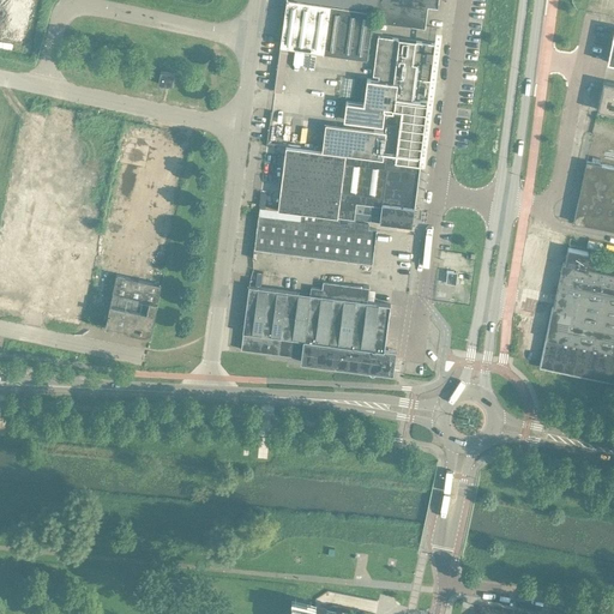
[(286,0),(280,47),(366,59),(373,11),(295,0),(286,0)]
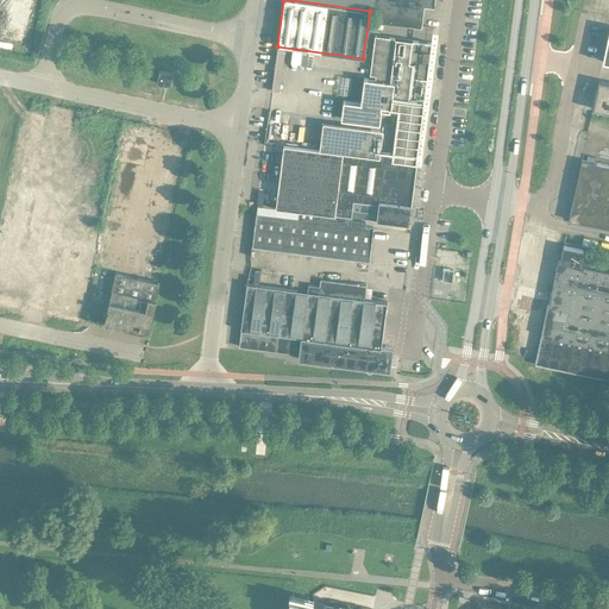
[(369,75),(375,76),(375,80),(363,79),(360,104),(343,101),(340,119),(380,124),(381,110),(389,111),(389,107),(397,108),(395,130),(382,127),(381,131),(322,123),(319,150),(416,163),(424,101),(420,100),(422,79),(427,79),(432,44),(375,37),(369,75)]
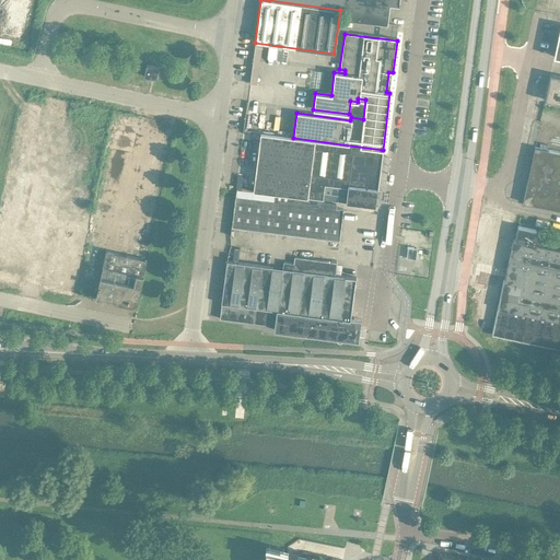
[(159,68),(146,66),(143,77),(155,79),(159,68)]
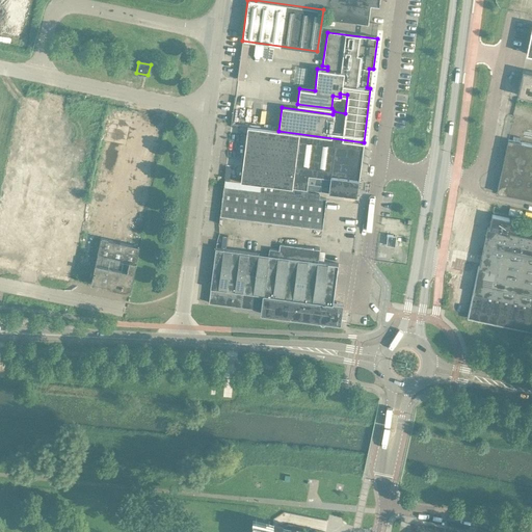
[(531,72),(523,71),(517,95),(531,98),(531,72)]
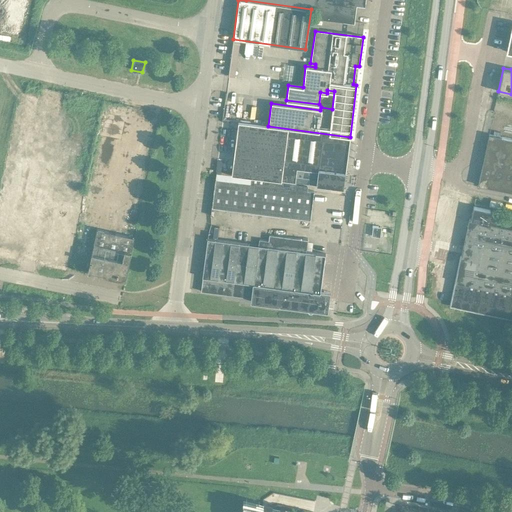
[(97,109),(112,110),(112,102),(98,101),(97,109)]
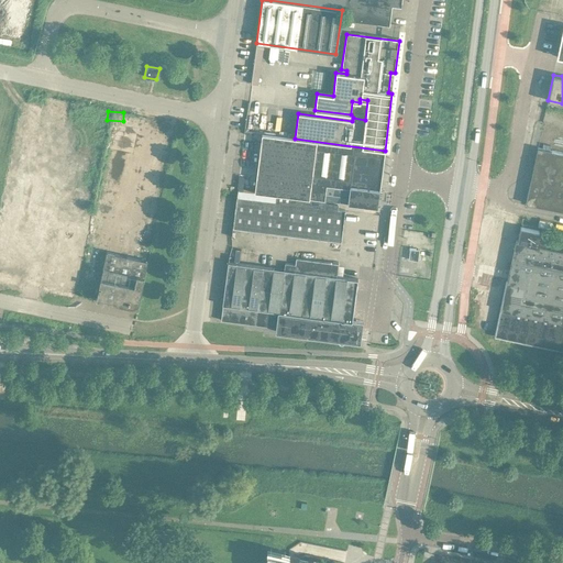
[(295,139),(262,134),(254,192),(324,201),(327,186),(350,189),(348,203),(377,208),(385,151),(295,139)]
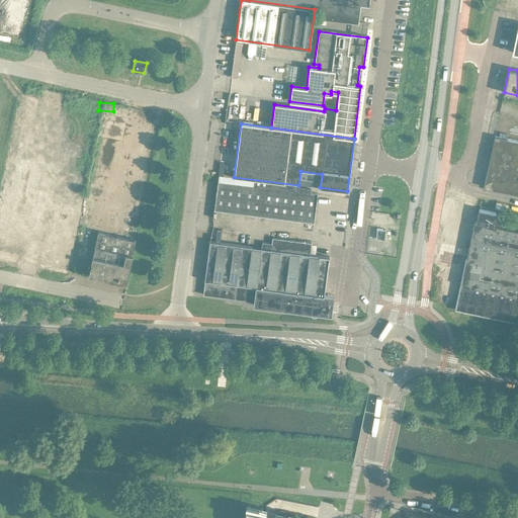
[(517,194),(517,141),(495,137),(484,187),(517,194)]
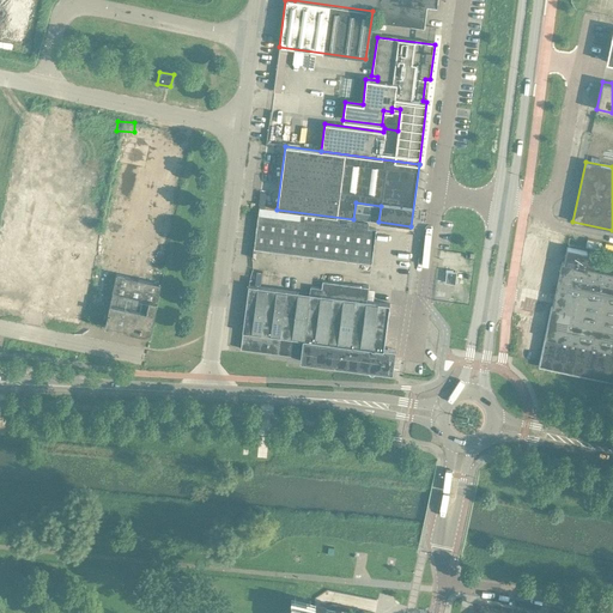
[(319,223),(314,256),(371,263),(376,230),(319,223)]
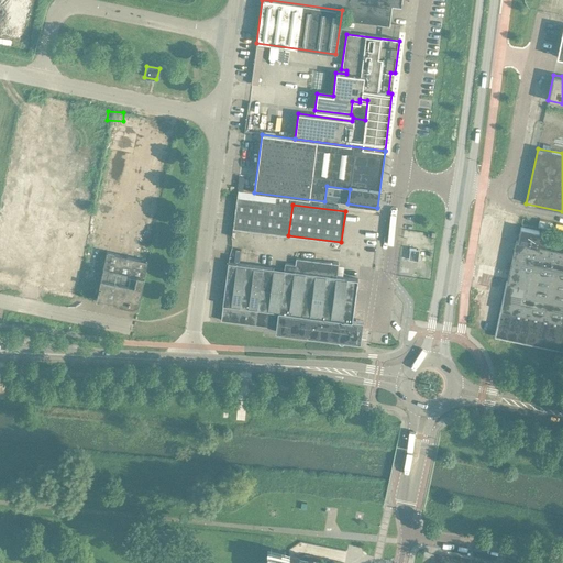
[(562,251),(545,247),(547,242),(537,240),(539,231),(520,228),(511,272),(512,272),(503,318),(501,318),(497,334),(562,348),(562,251)]
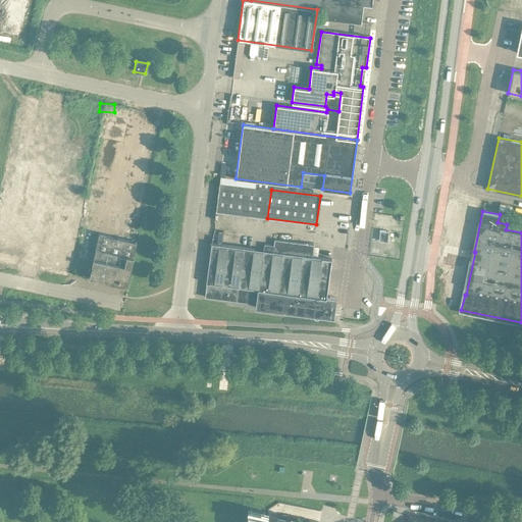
[(388,231),(379,230),(378,241),(387,242),(388,231)]
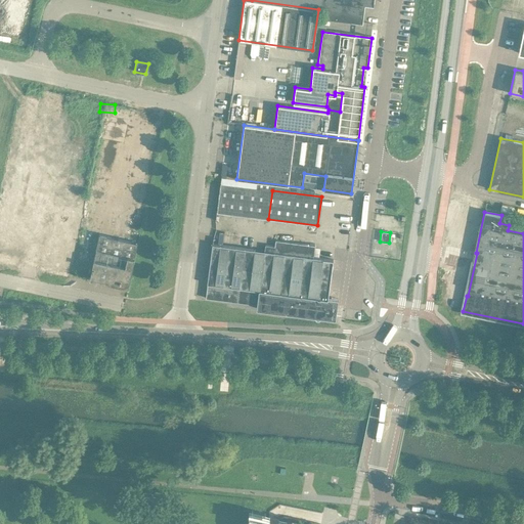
[(314,316),(314,317),(314,318),(315,318),(315,319),(316,319),(317,319),(318,319),(319,319),(319,318),(320,318),(320,317),(335,319),(337,299),(328,298),(333,260),(313,257),(314,246),(274,241),(274,247),(264,245),(264,251),(212,245),(205,298),(206,299),(206,298),(256,305),(256,309),(314,316)]
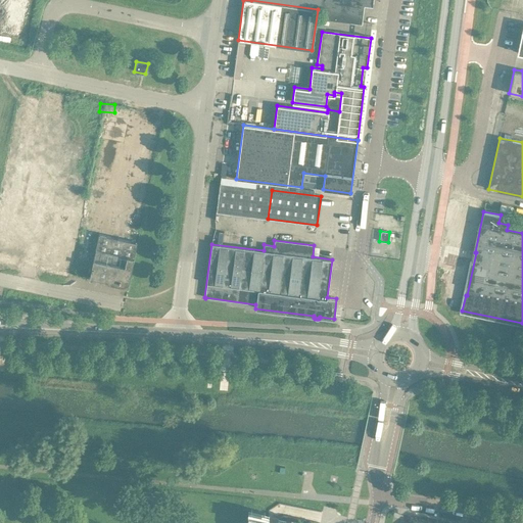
[(115,249),(114,255),(83,248),(79,269),(117,278),(125,250),(115,249)]
